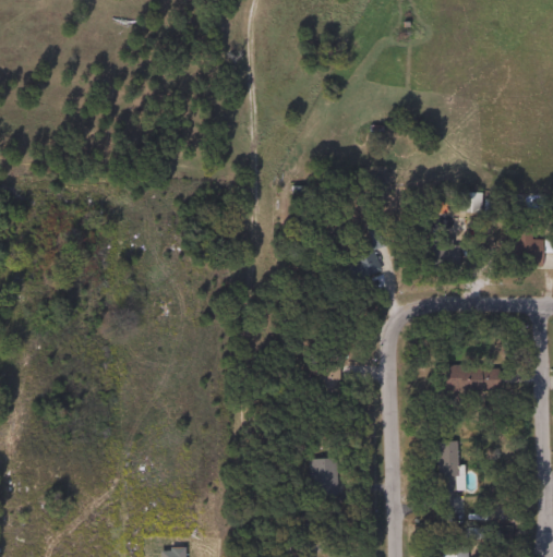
[(482,213),(460,213),(460,192),(482,192),(482,213)]
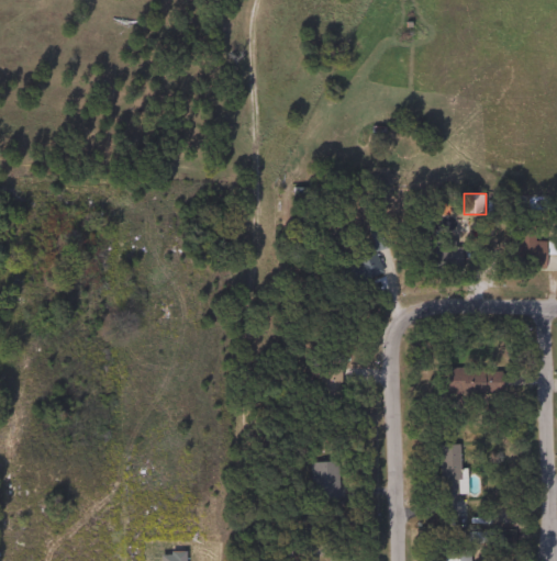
[(377,251),(385,273),(360,281),(352,254),(376,246),(369,226),(387,221),(396,245),(377,251)]
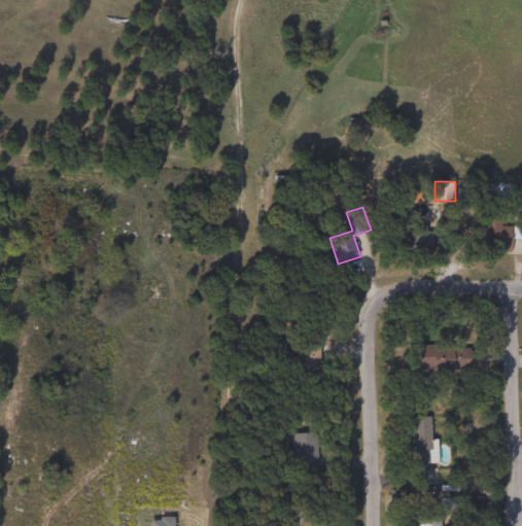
[(521,238),(512,238),(512,252),(484,252),(484,216),(502,216),(501,225),(521,225),(521,238)]
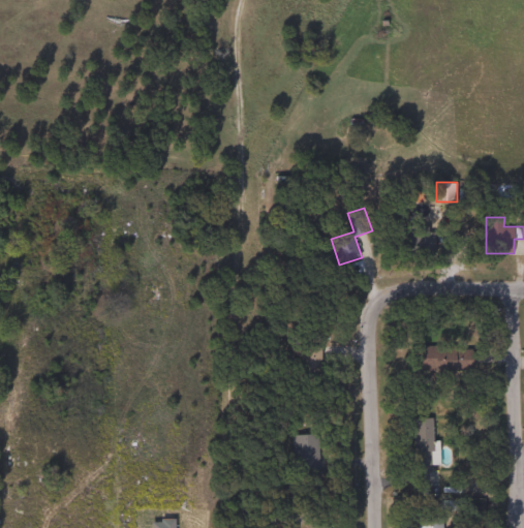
[(472,372),(421,371),(421,346),(472,346),(472,372)]
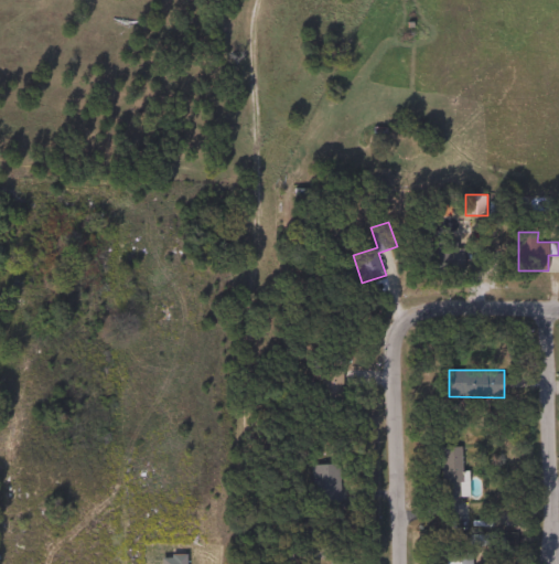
[(442,446),(463,446),(463,497),(442,497),(442,446)]
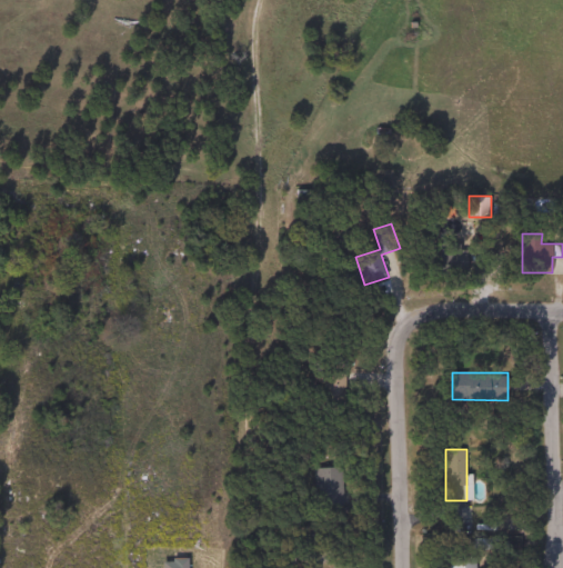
[(321,467),(342,467),(342,501),(322,501),(321,467)]
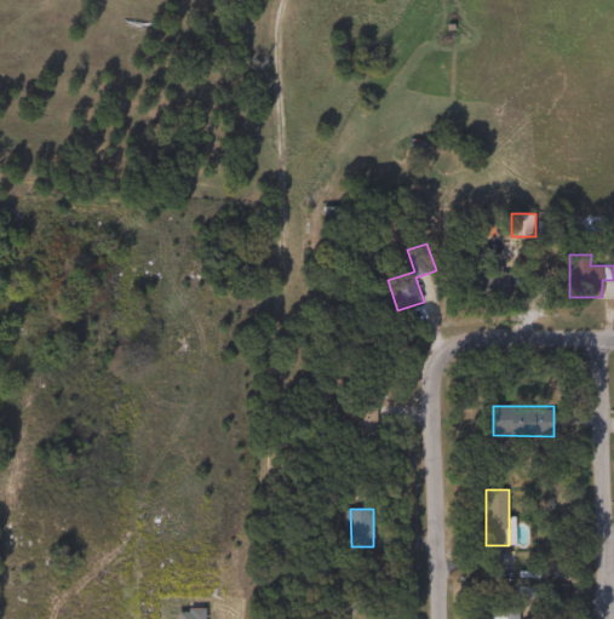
[(521,618),(492,618),(492,605),(521,605),(521,618)]
